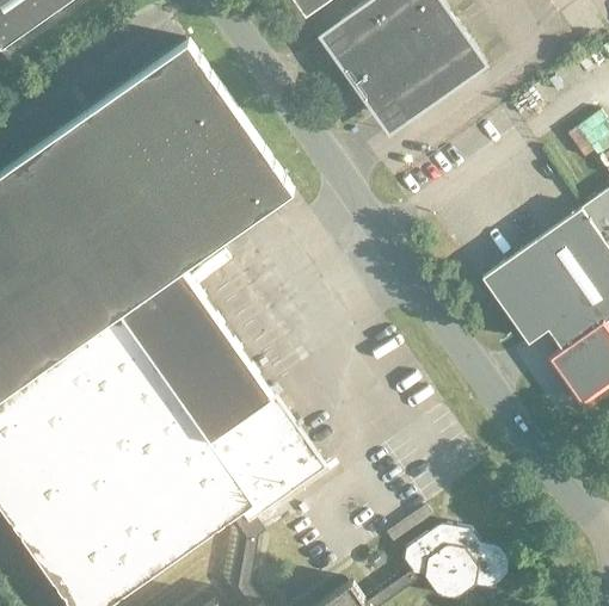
[(0,49),(68,0),(0,0),(0,49)]
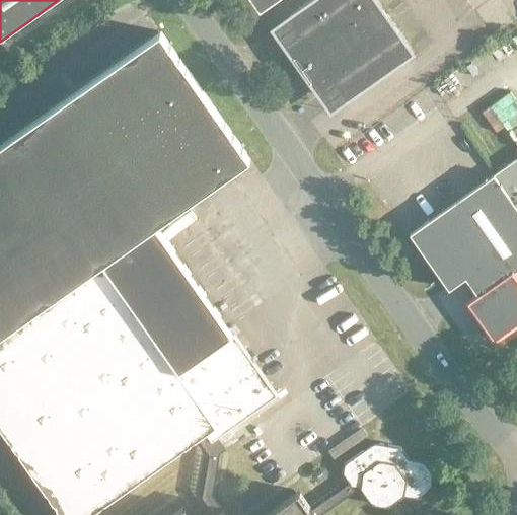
[(279,0),(248,0),(259,14),(279,0)]
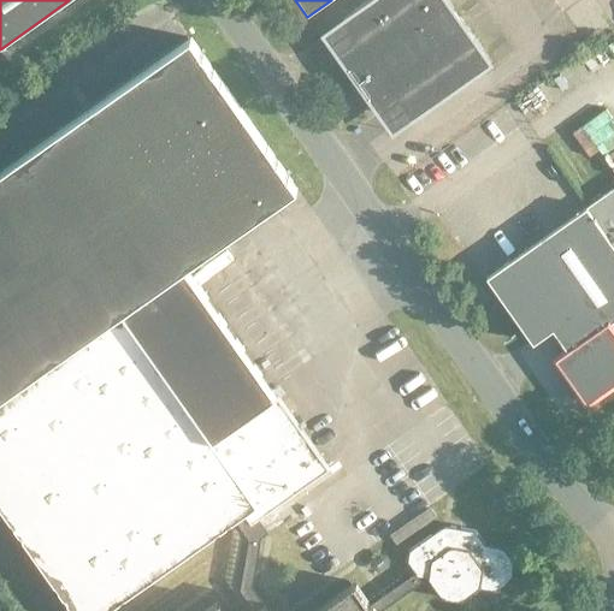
[(354,42),(334,57),(377,117),(396,104),(411,123),(490,66),(442,0),(373,0),(341,23),(354,42)]
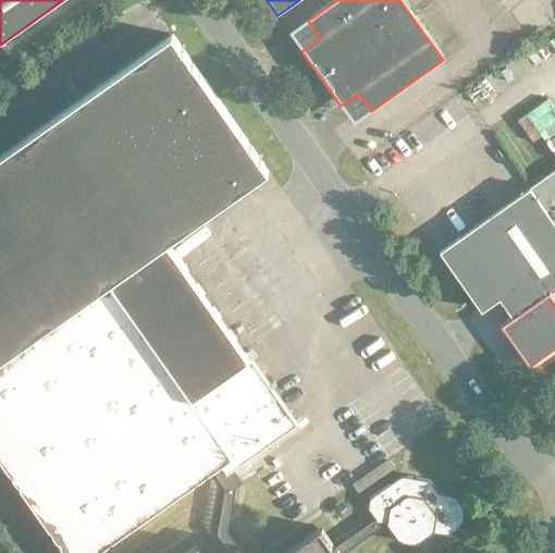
[(267,174),(171,37),(0,158),(0,463),(63,552),(98,552),(212,472),(224,490),(217,536),(226,552),(201,552),(197,544),(185,552),(242,552),(238,547),(237,547),(229,532),(235,488),(226,476),(296,426),(168,244),(267,174)]
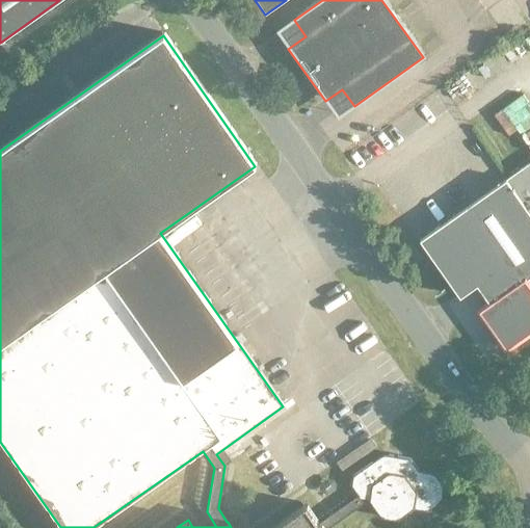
[(529,163),(419,242),(459,299),(476,287),(488,305),(478,312),(487,325),(491,324),(498,335),(496,337),(505,350),(529,333),(529,163)]
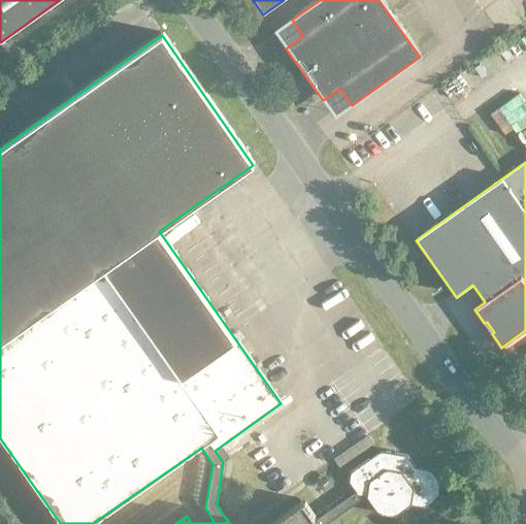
[(303,501),(270,523),(328,523),(366,497),(377,514),(393,517),(408,505),(424,508),(436,499),(438,484),(430,471),(415,468),(406,457),(380,453),(350,473),(348,484),(355,493),(317,520),(303,501)]
